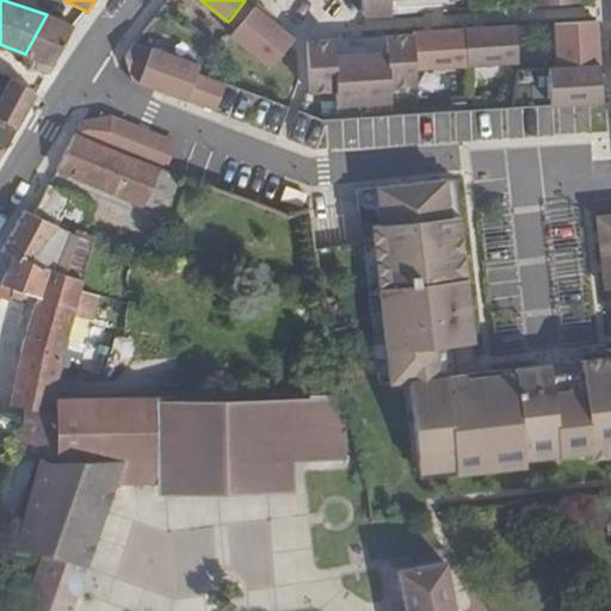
[(245,0),(230,19),(239,26),(254,7),(245,0)]
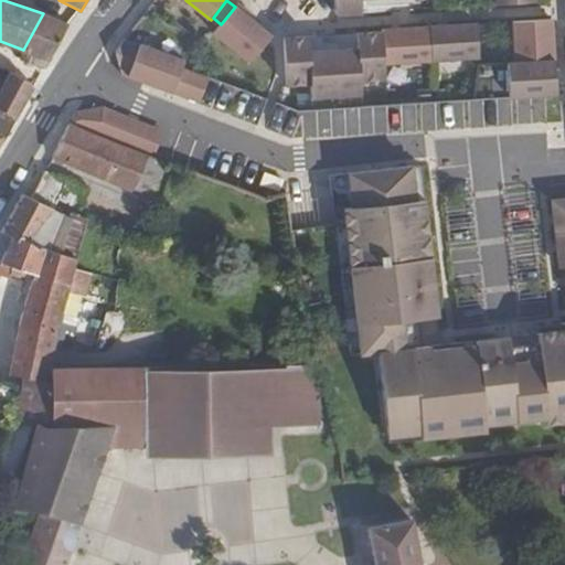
[(414,0),(336,0),(337,14),(363,13),(361,0),(398,0),(400,2),(415,2),(414,0)]
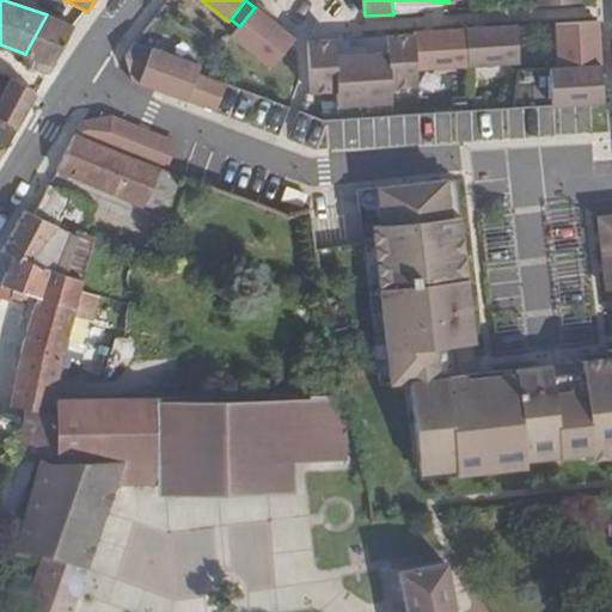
[(233,35),(274,68),(298,38),(256,6),(255,7),(239,26),(233,35)]
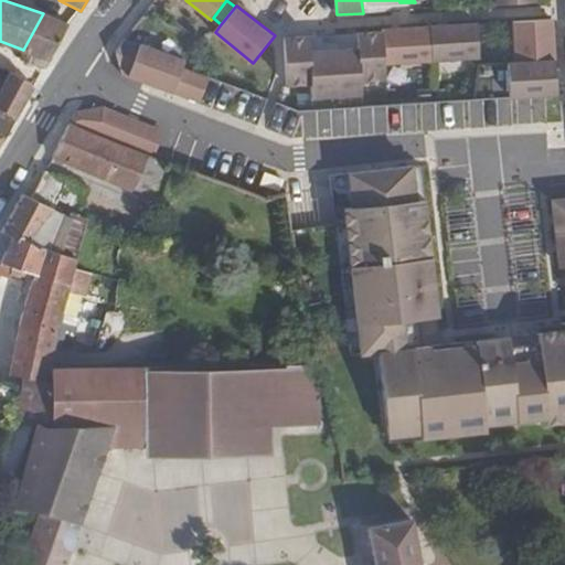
[(68,24),(43,13),(23,50),(28,52),(24,60),(45,67),(48,62),(50,62),(68,24)]
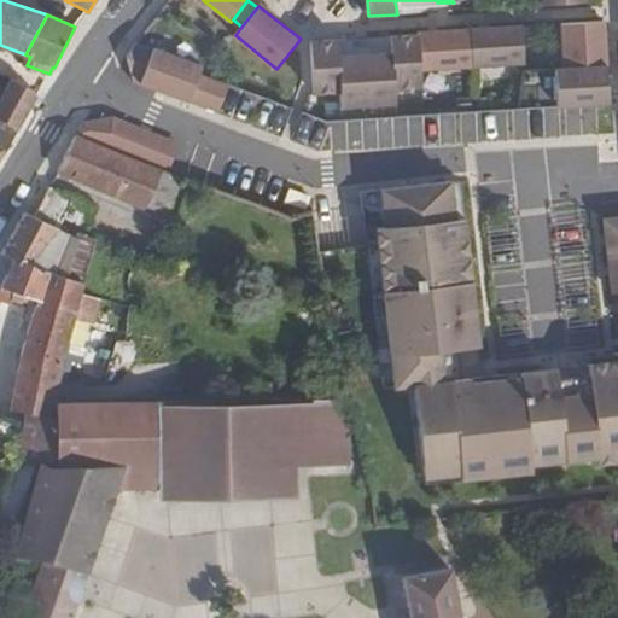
[(606,21),(563,24),(565,69),(608,65),(606,21)]
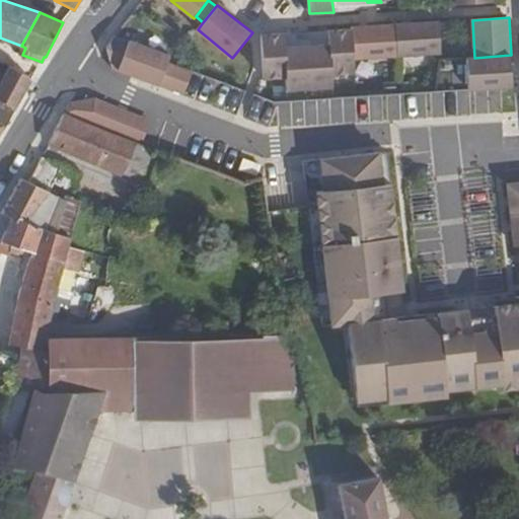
[(440,22),(396,24),(398,56),(442,54),(440,22)]
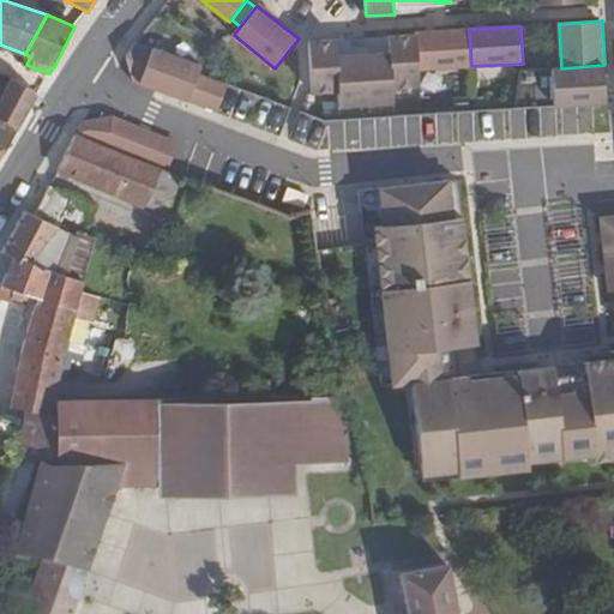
[(469,29),(417,32),(417,35),(420,70),(471,66),(469,29)]
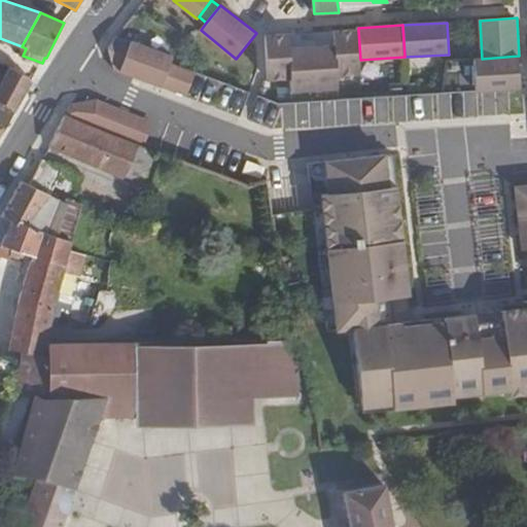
[(296,33),(266,35),(269,79),(291,78),(292,91),(339,89),(338,75),(360,74),(360,60),(358,30),(334,31),(335,45),(297,47),(296,33)]
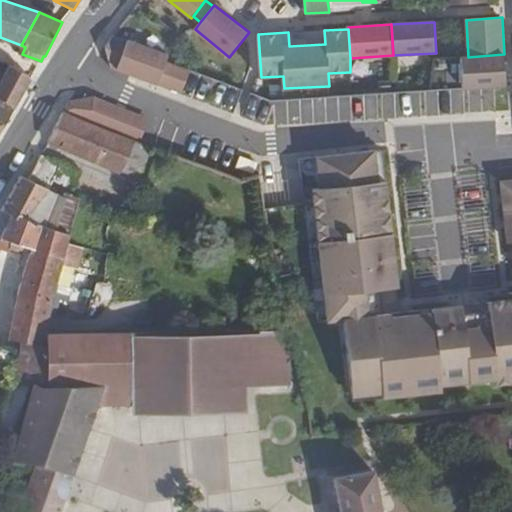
[(112,67),(117,69),(128,42),(115,37),(105,49),(112,67)]
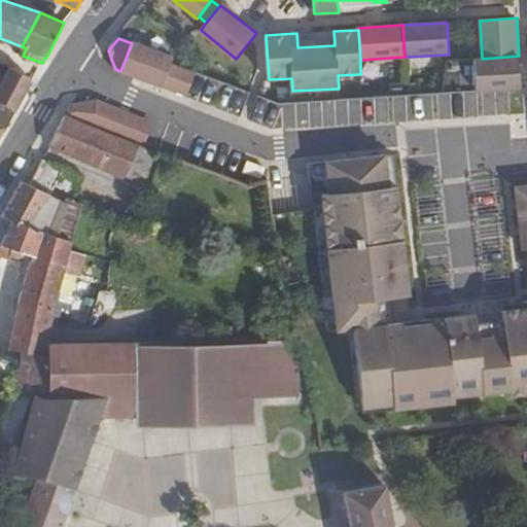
[(120,71),(163,88),(172,64),(174,59),(132,43),(120,71)]
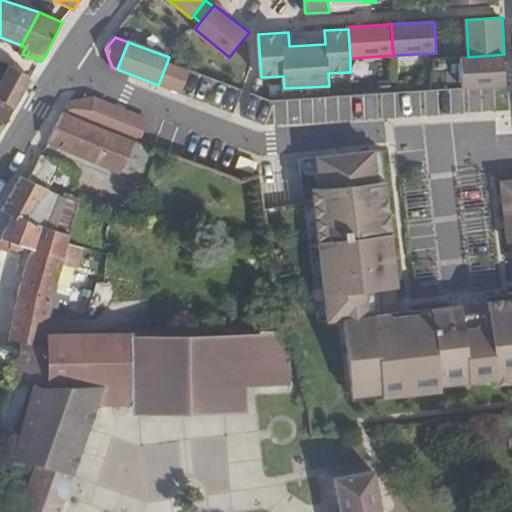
[(504,54),(468,57),(470,87),(506,85),(504,54)]
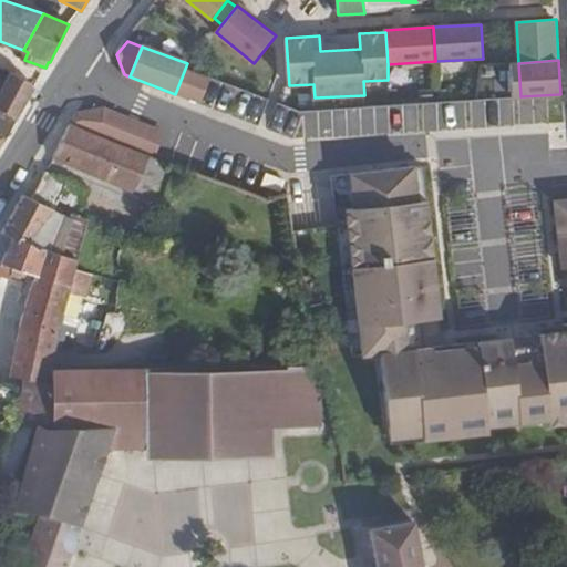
[(175,94),(200,103),(210,79),(185,69),(175,94)]
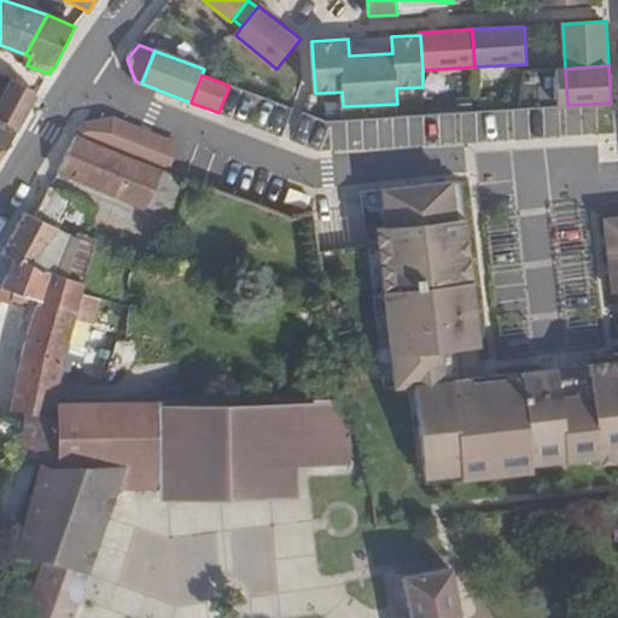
[(0,89),(0,120),(17,132),(36,98),(11,81),(4,93),(0,89)]
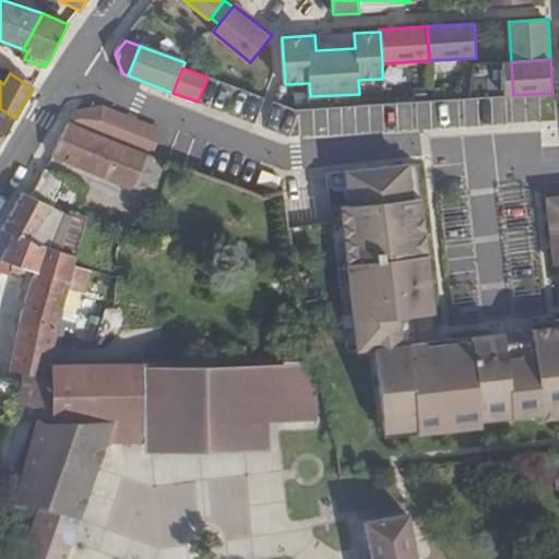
[(428,98),(428,127),(506,125),(504,96),(428,98)]
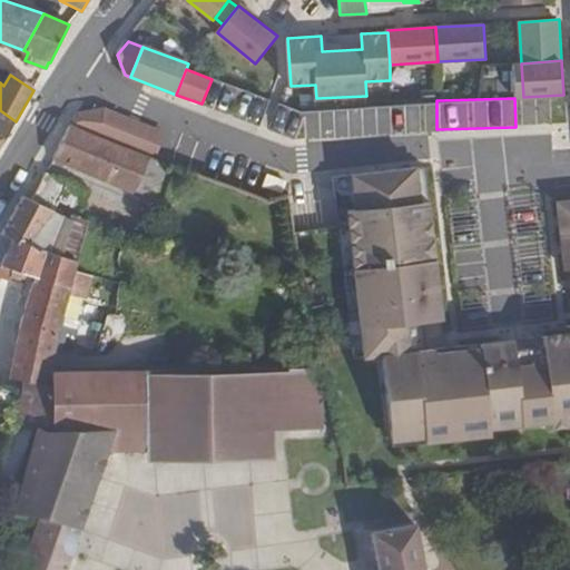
[(283,133),(291,107),(277,102),(269,129),(283,133)]
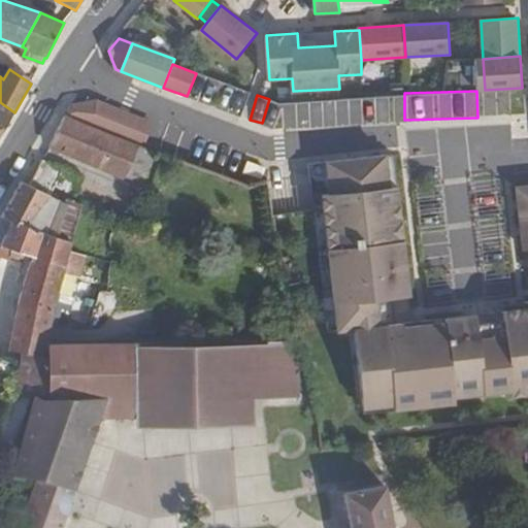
[(394,96),(375,97),(375,121),(394,121),(394,96)]
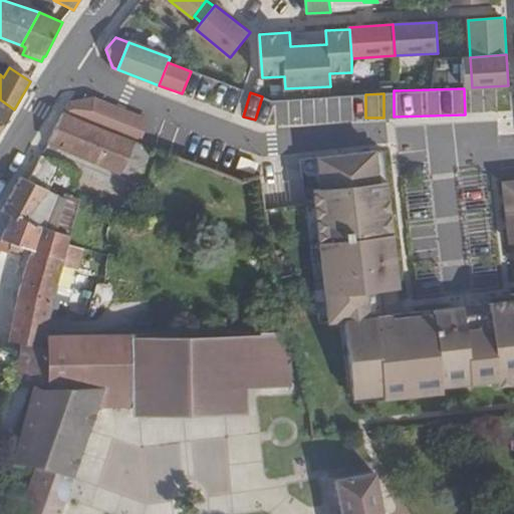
[(71,102),(64,112),(85,122),(126,139),(136,114),(91,98),(71,102)]
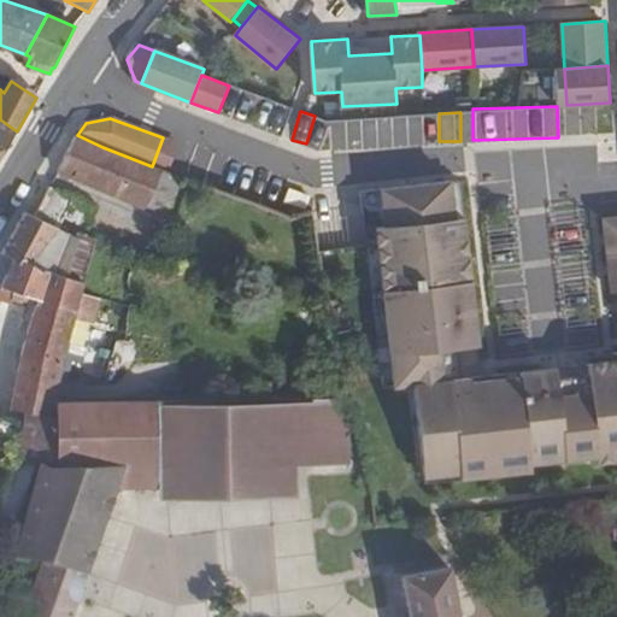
[(0,160),(17,131),(0,119),(0,160)]
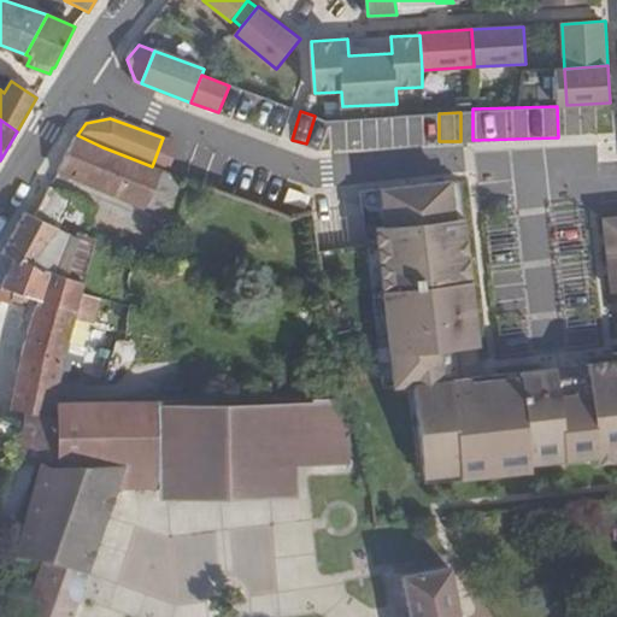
[(180,210),(184,178),(152,166),(103,147),(77,135),(58,171),(145,209),(147,207),(177,217),(177,216),(187,218),(194,197),(184,194),(180,210)]
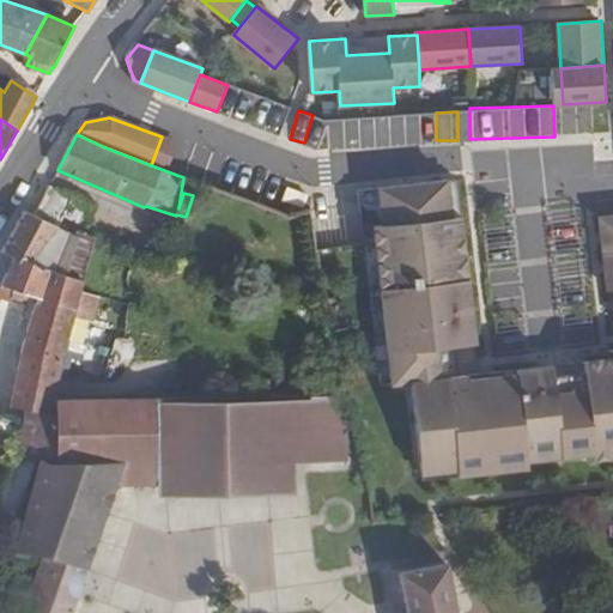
[(612,358),(480,374),(457,180),(359,190),(365,244),(376,243),(392,384),(411,382),(422,474),(457,469),(459,475),(528,468),(527,461),(594,454),(595,460),(612,457),(612,358)]
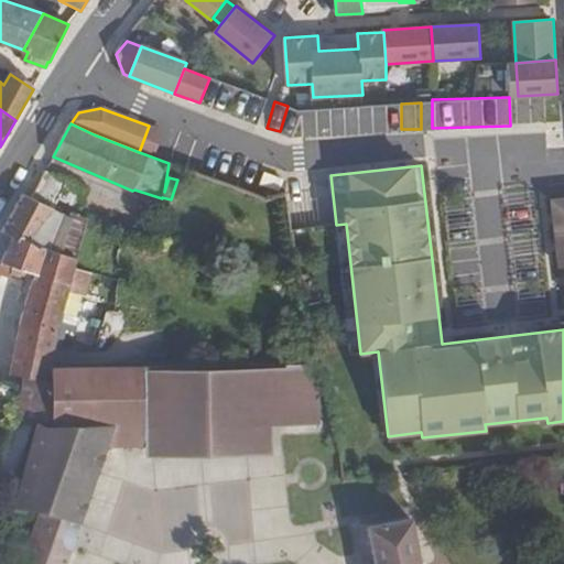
[(32,201),(22,196),(2,234),(12,238),(75,259),(76,259),(87,219),(78,214),(84,202),(82,199),(85,191),(45,173),(32,201)]
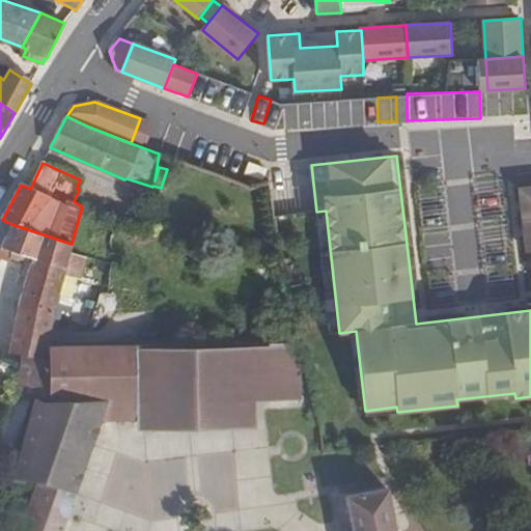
[(530,186),(520,188),(523,220),(530,218),(530,186)]
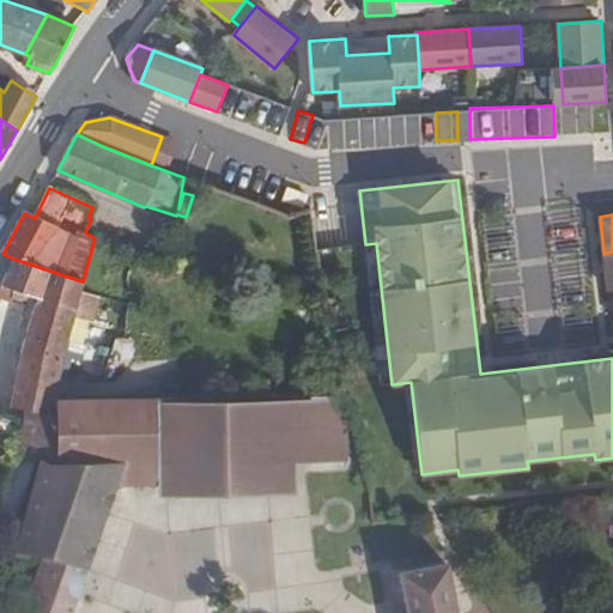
[(13,259),(0,287),(0,298),(10,302),(14,291),(37,299),(24,347),(17,381),(11,406),(55,416),(56,410),(59,401),(103,401),(104,381),(59,381),(66,356),(80,360),(97,298),(79,295),(82,281),(13,259)]
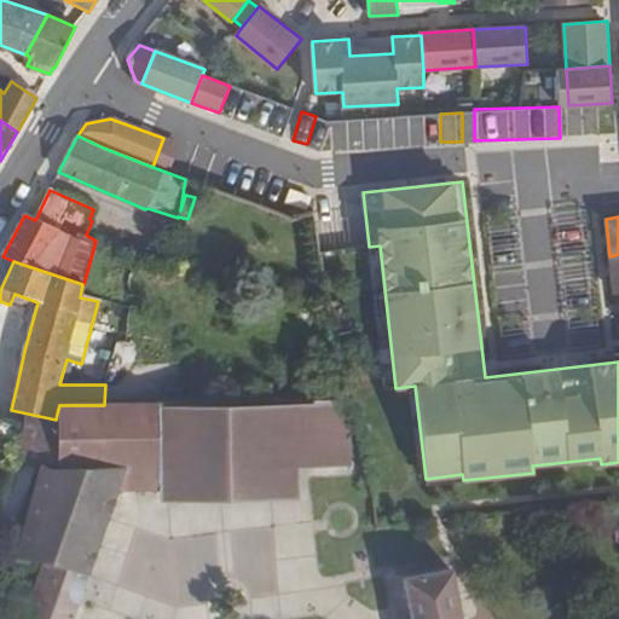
[(11,410),(17,385),(0,377),(0,416),(10,418),(11,410)]
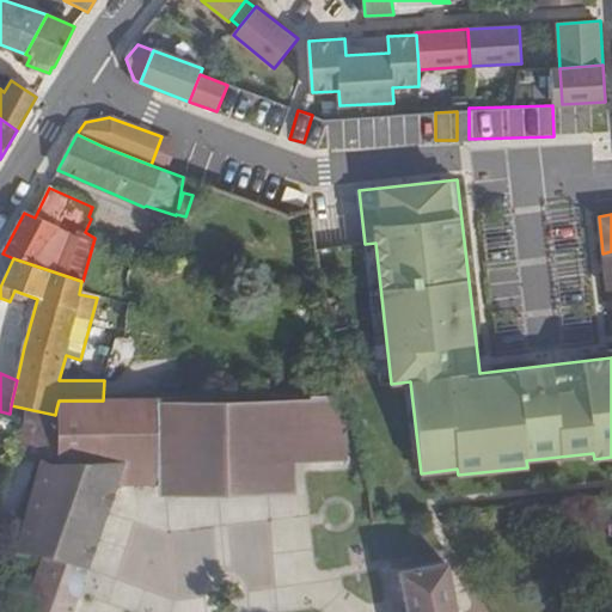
[(308,461),(308,399),(157,401),(158,482),(159,495),(295,494),(295,461),(308,461)]
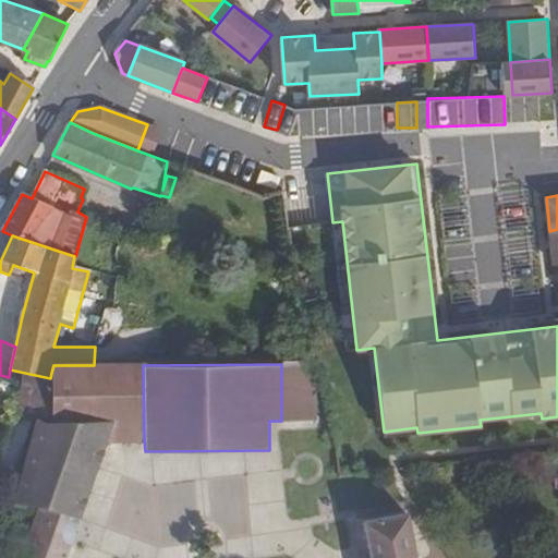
[(315,364),(281,364),(281,421),(315,420),(315,364)]
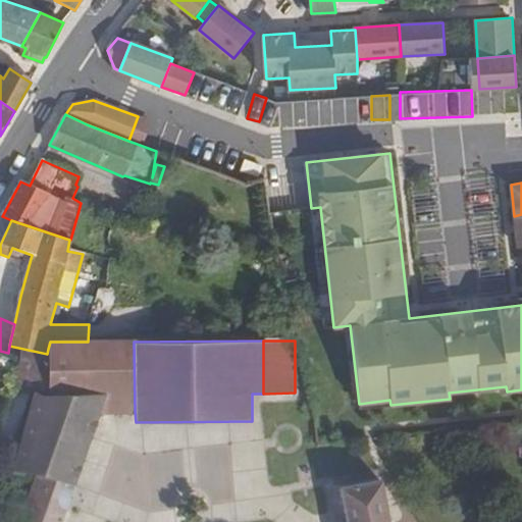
[(36,475),(73,483),(98,411),(135,411),(134,342),(88,342),(50,342),(48,349),(48,392),(36,392),(36,394),(17,458),(14,470),(36,475)]
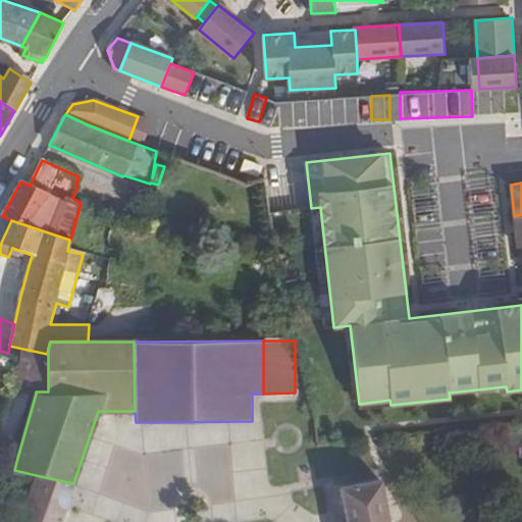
[(33,356),(20,354),(14,388),(36,394),(36,392),(44,363),(32,360),(33,356)]
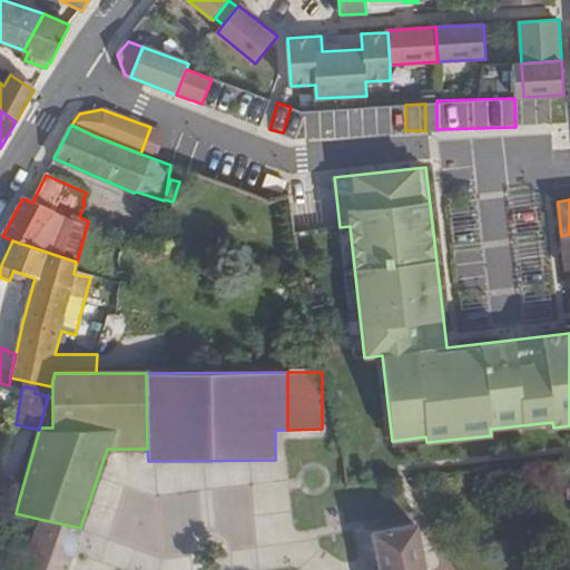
[(80,528),(39,519),(32,540),(74,550),(80,528)]
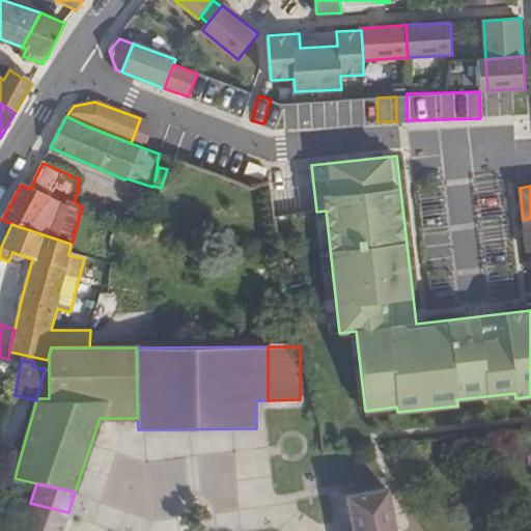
[(394,530),(386,488),(347,497),(354,530),(394,530)]
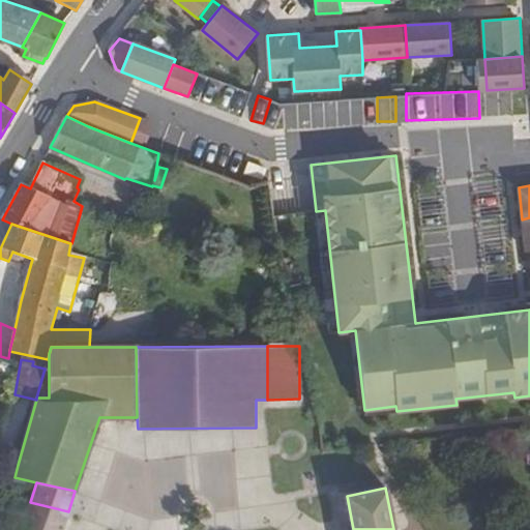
[(61,529),(68,511),(30,502),(28,506),(20,529),(61,529)]
